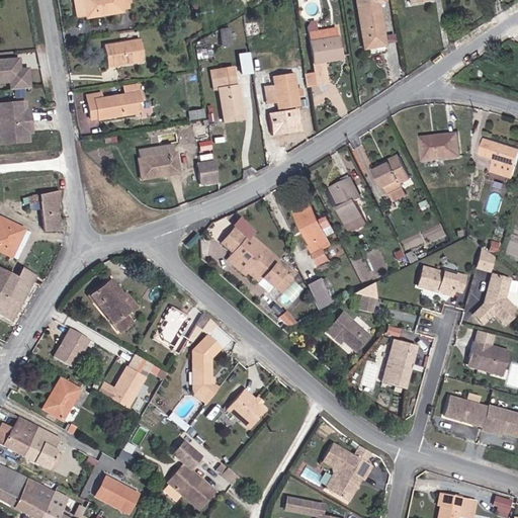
[(131,0),(70,0),(73,18),(84,16),(85,18),(121,11),(120,9),(132,7),(131,0)]
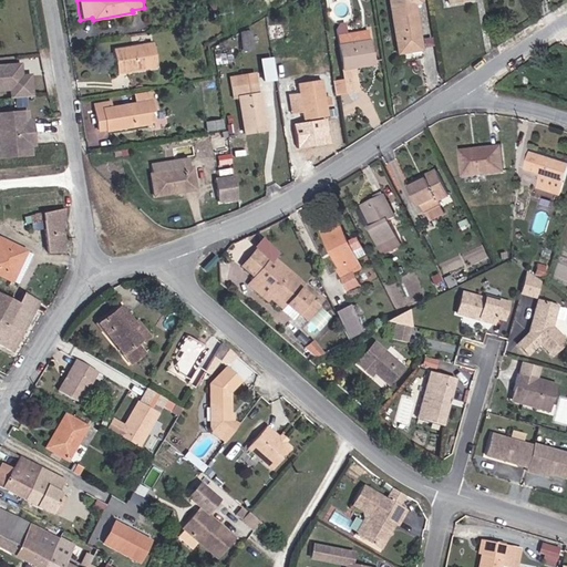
[(395,0),(400,48),(423,44),(418,0),(395,0)]
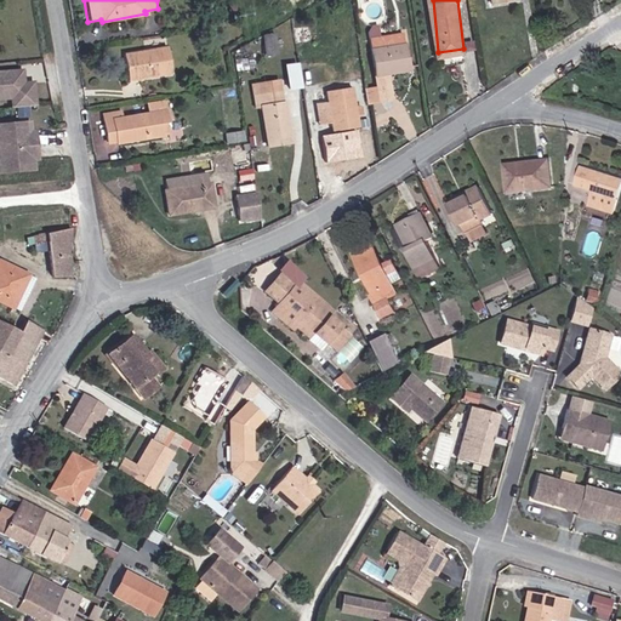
[(307,41),(306,26),(296,27),(296,41),(307,41)]
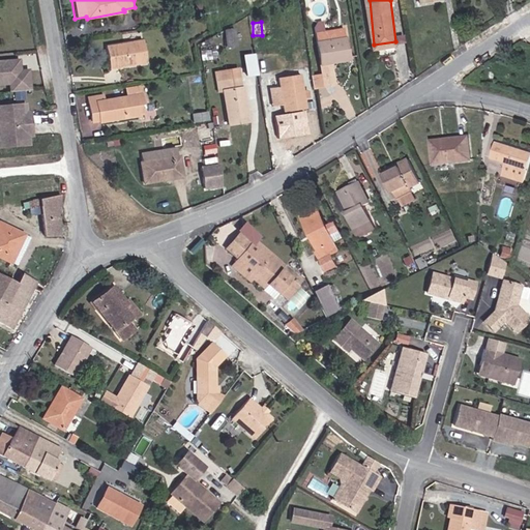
[(313,87),(324,85),(334,84),(331,60),(351,58),(347,27),(316,30),(322,74),(312,76),(313,87)]
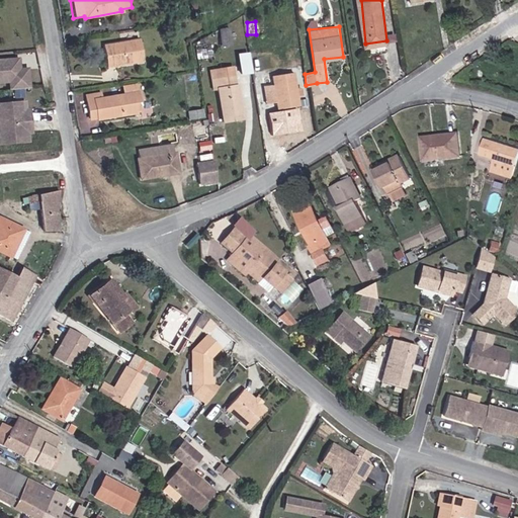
[(229,28),(219,30),(222,48),(231,47),(229,28)]
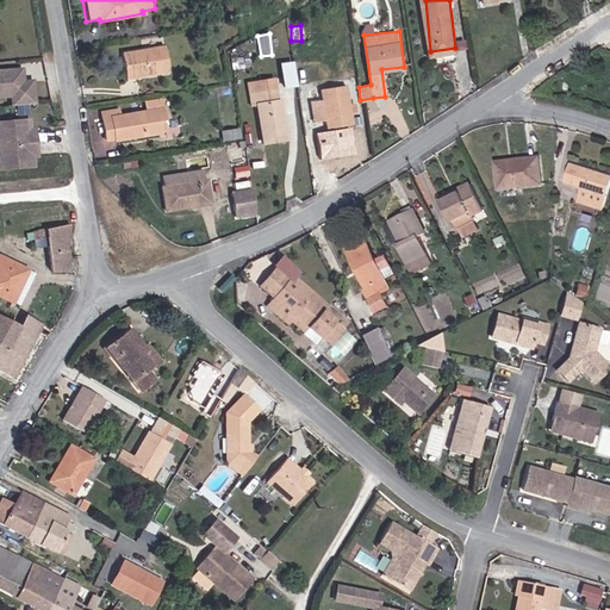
[(163,48),(122,55),(126,80),(168,73),(163,48)]
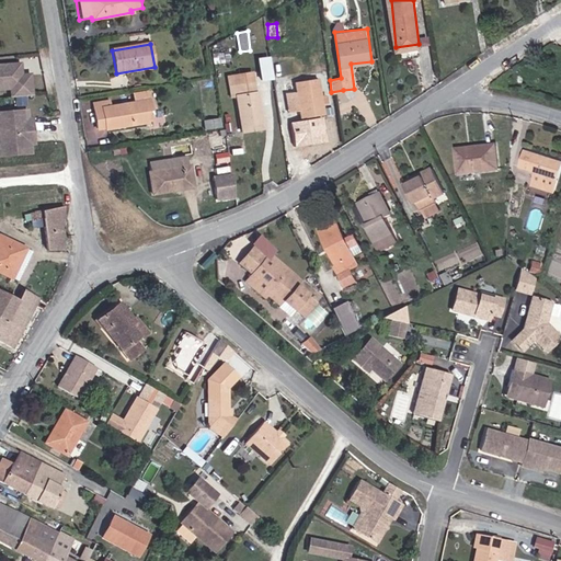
[(272,79),(268,58),(258,59),(262,81),(272,79)]
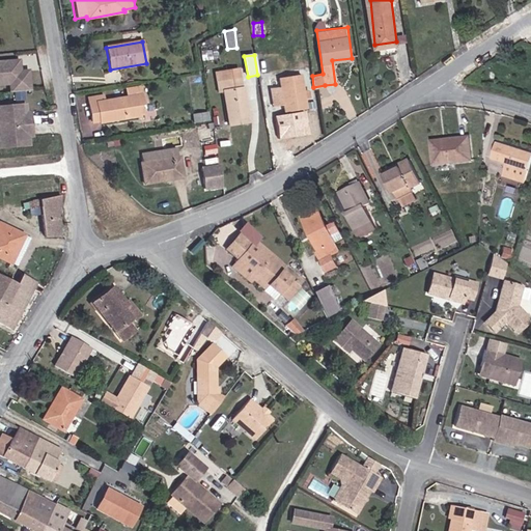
[(19,64),(0,64),(0,87),(11,87),(12,95),(32,94),(31,75),(20,75),(19,64)]
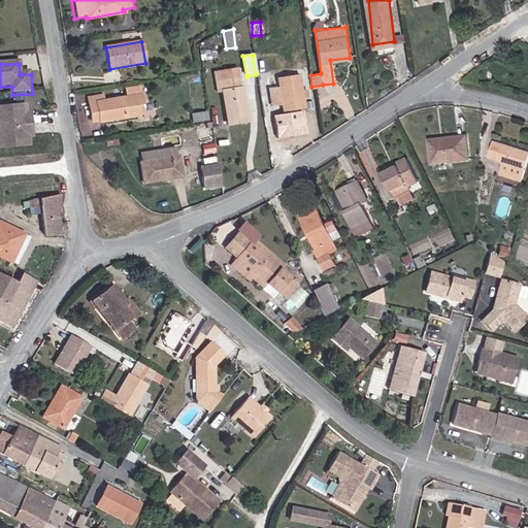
[(215,69),(218,91),(222,90),(227,124),(248,122),(244,101),(240,102),(238,88),(235,66),(215,69)]
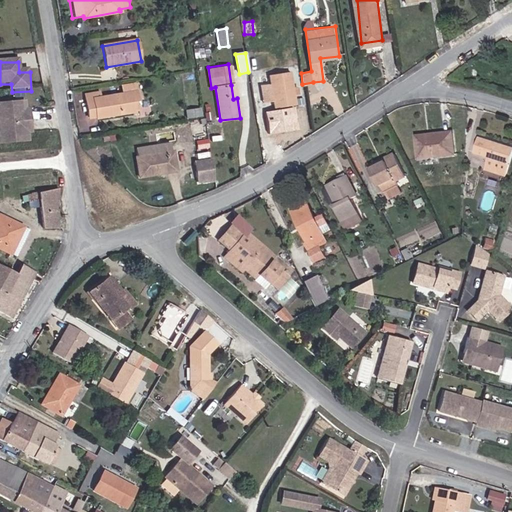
[(277,110),(265,112),(269,136),(301,131),(293,73),(270,76),(271,85),(261,86),(264,103),(276,101),(277,110)]
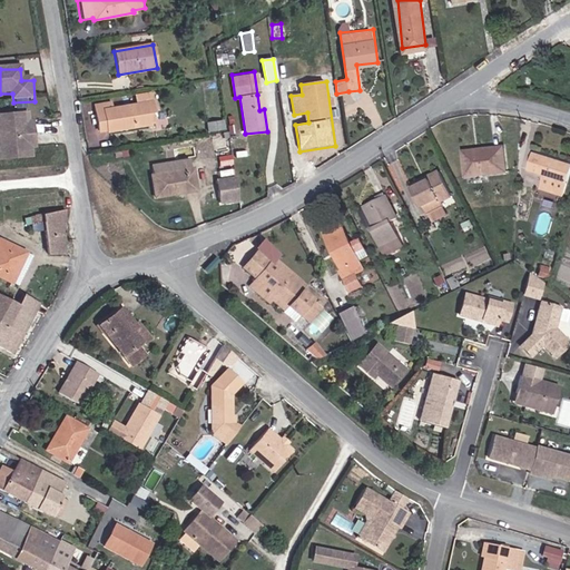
[(155,126),(149,96),(134,98),(135,106),(111,109),(110,105),(95,107),(99,131),(107,130),(108,134),(155,126)]
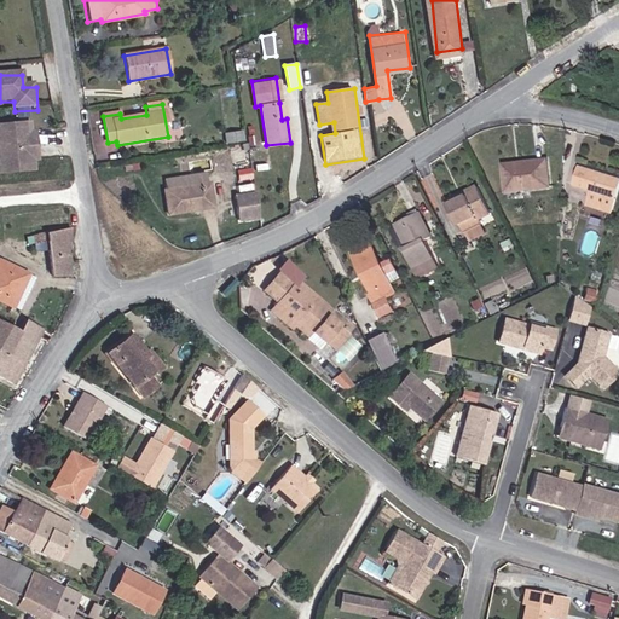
[(32,139),(32,126),(0,127),(0,175),(34,175),(34,160),(38,158),(38,140),(32,139)]
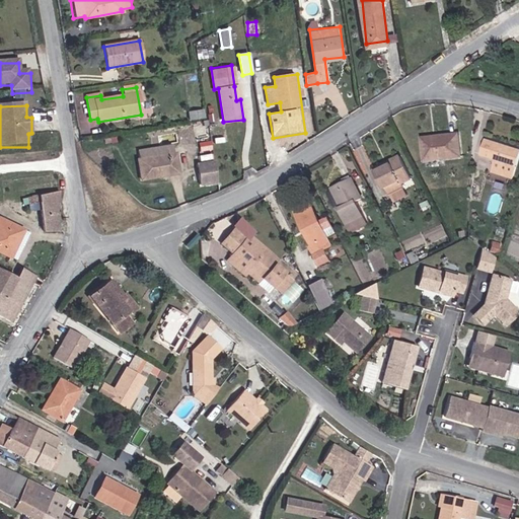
[(437,140),(422,142),(424,160),(460,156),(458,134),(437,136),(437,140)]
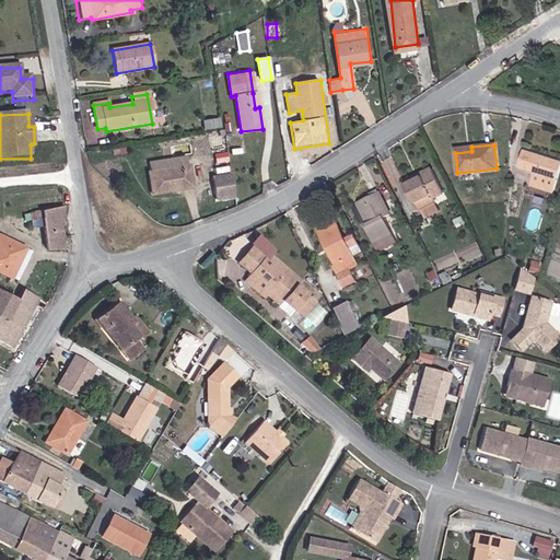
[(553,193),(559,171),(559,162),(524,151),(518,166),(535,173),(531,185),(553,193)]
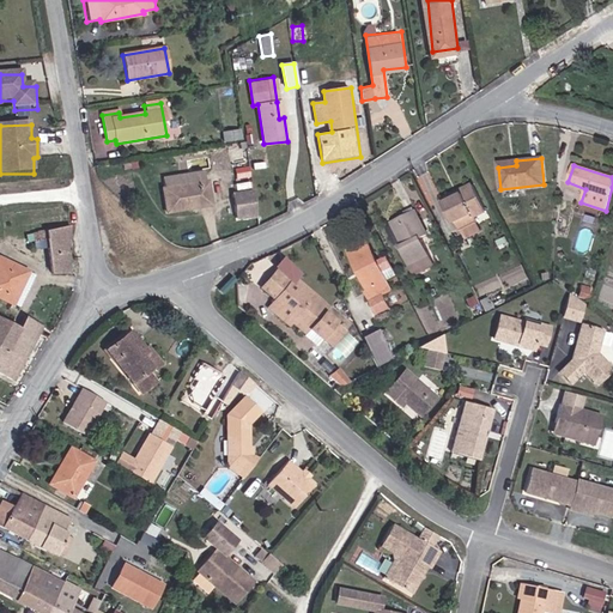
[(163,180),(164,187),(206,181),(206,174),(163,180)]
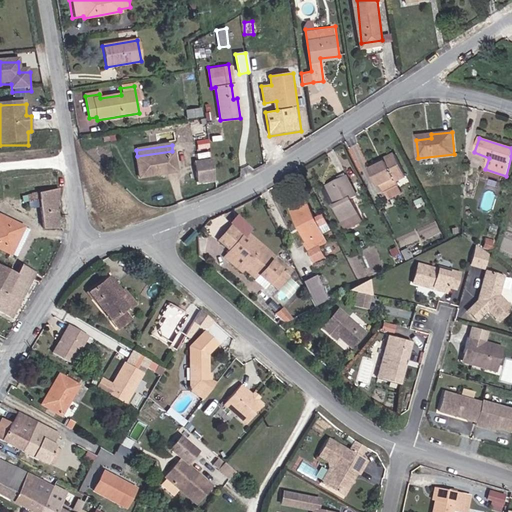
[(135,157),(138,178),(157,175),(157,171),(176,168),(174,151),(172,151),(137,156),(135,157)]
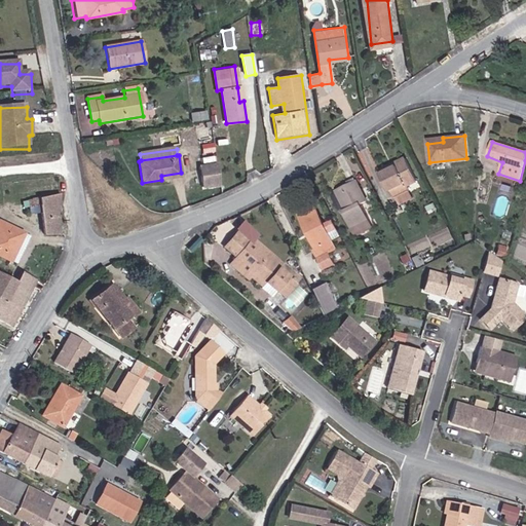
[(406,157),(396,162),(397,165),(380,174),(390,195),(392,194),(396,199),(410,192),(407,186),(417,181),(406,157)]
